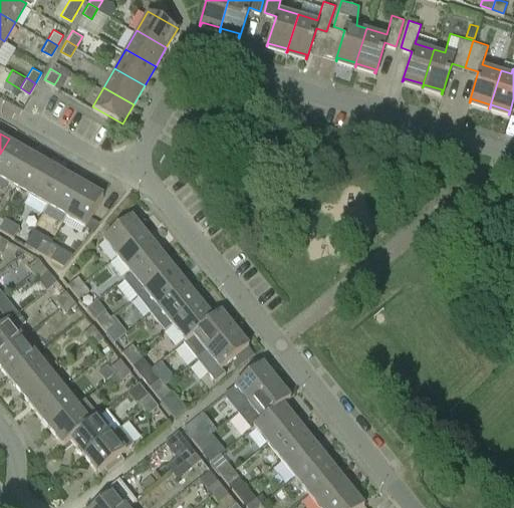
[(0,176),(9,181),(15,172),(27,150),(9,139),(0,154),(0,176)]
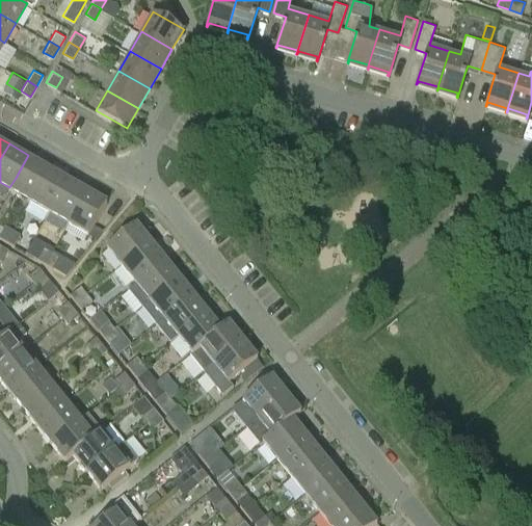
[(29,199),(42,178),(48,166),(28,155),(16,178),(9,187),(29,199)]
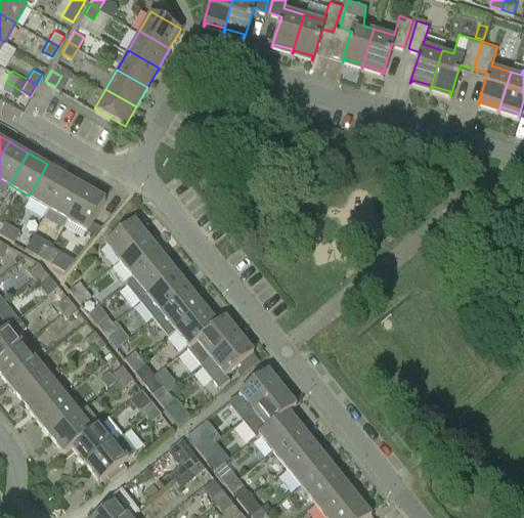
[(48,207),(66,175),(67,175),(47,164),(41,175),(29,196),(48,207)]
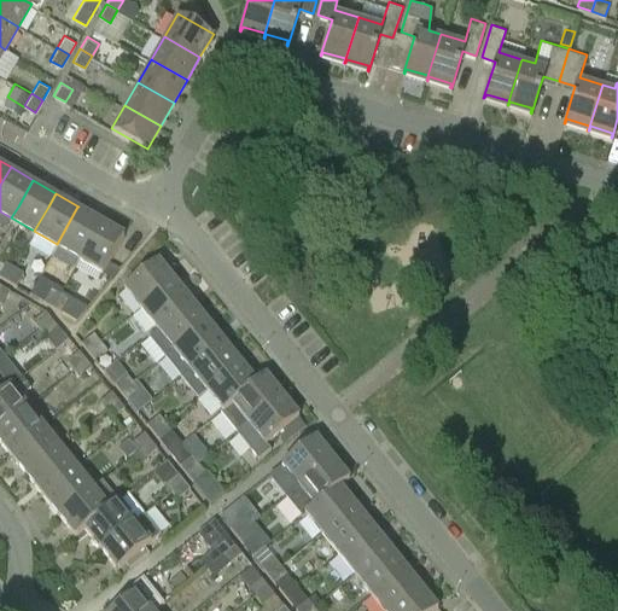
[(79,257),(100,219),(79,207),(77,207),(57,244),(79,257)]
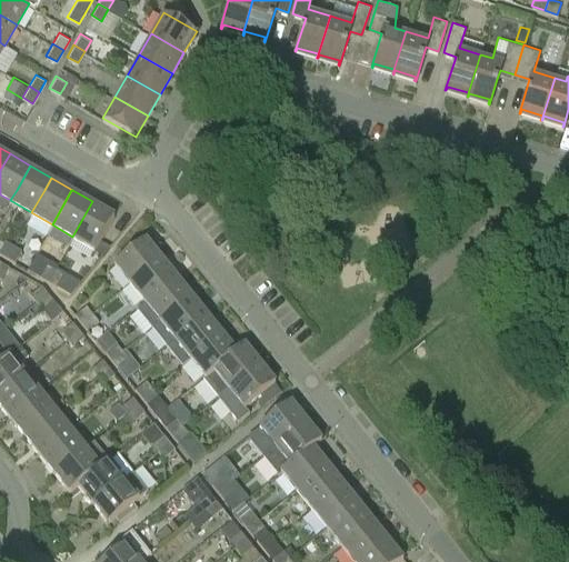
[(92,201),(72,237),(95,249),(115,213),(92,201)]
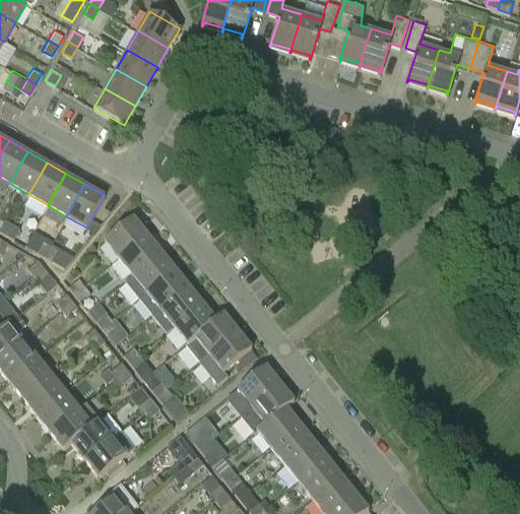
[(119,257),(147,234),(133,216),(105,239),(119,257)]
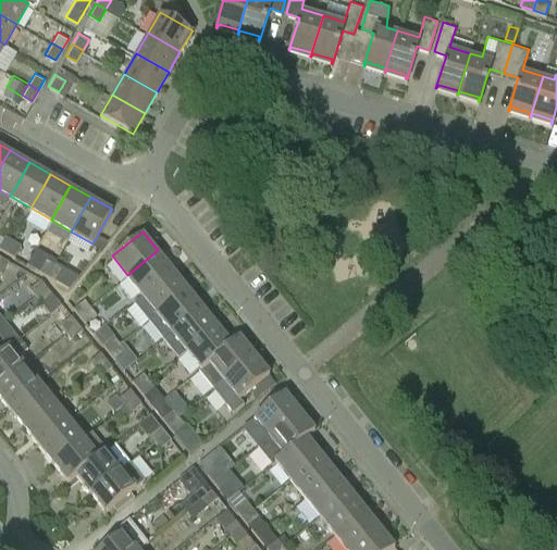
[(0,246),(7,249),(13,237),(5,233),(0,241),(0,246)]
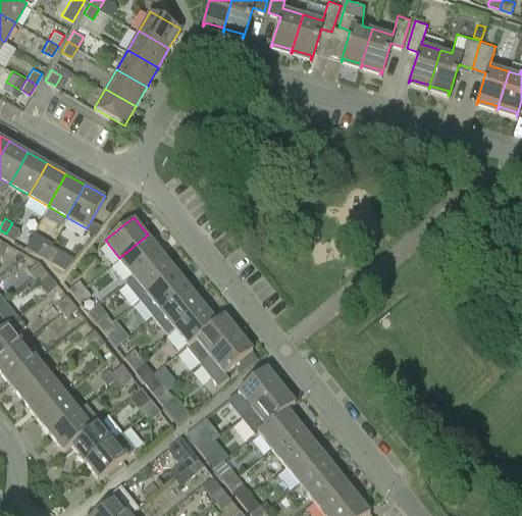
[(12,222),(6,234),(13,239),(20,227),(12,222)]
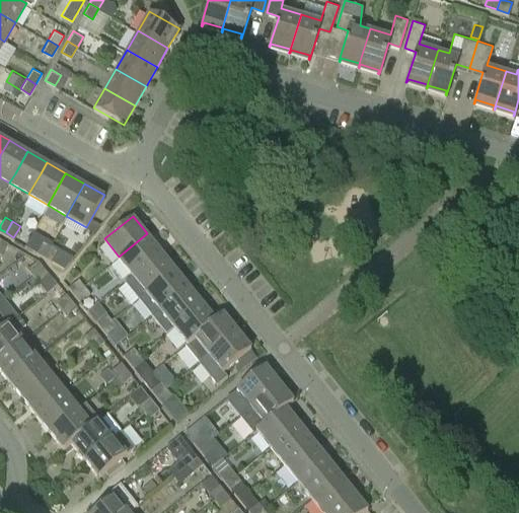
[(119,257),(132,273),(132,274),(160,250),(147,233),(119,257)]
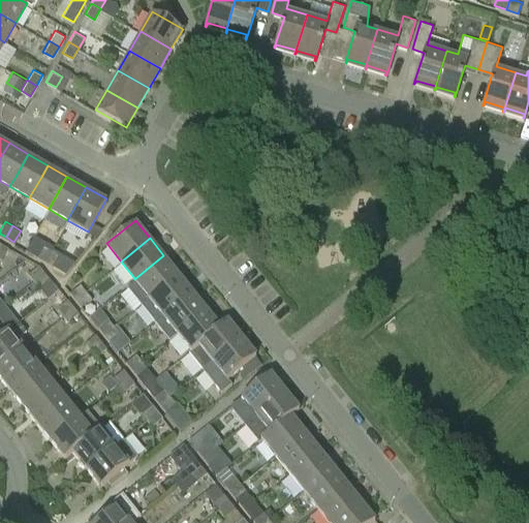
[(1,242),(0,243),(0,256),(2,257),(8,246),(1,242)]
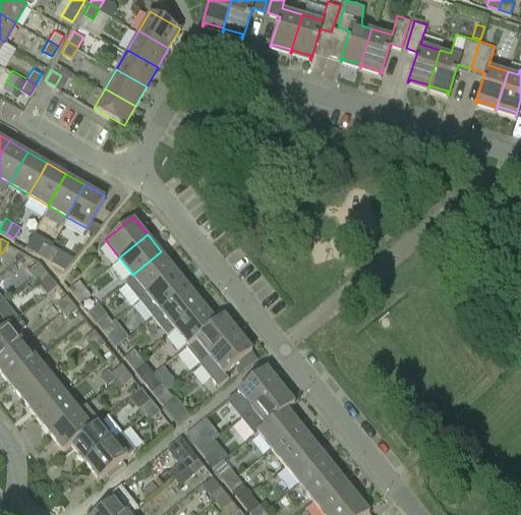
[(44,255),(51,244),(43,239),(37,251),(44,255)]
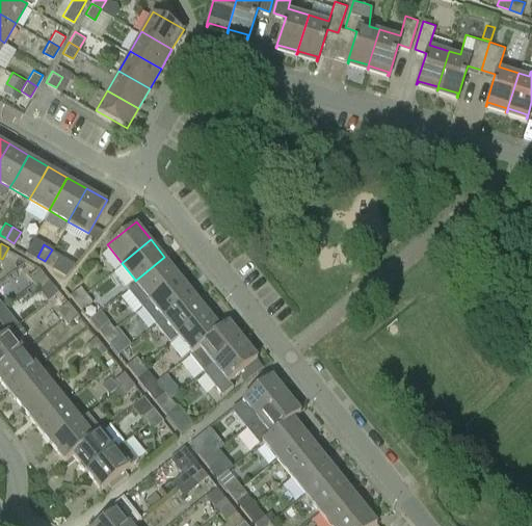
[(53,265),(59,254),(52,250),(45,261),(53,265)]
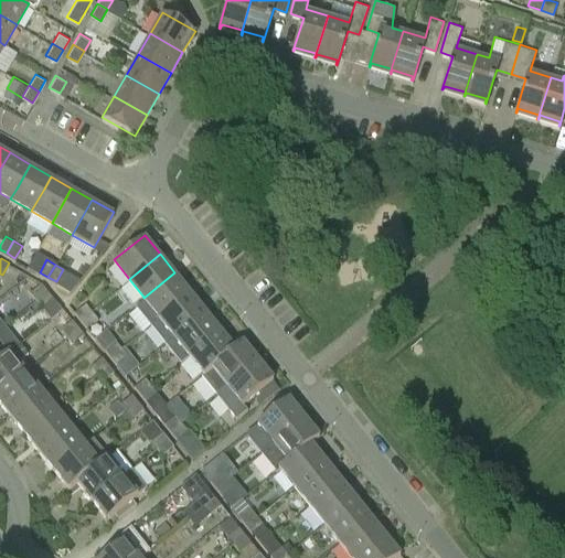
[(144,297),(135,304),(150,323),(190,291),(174,272),(144,298),(144,297)]
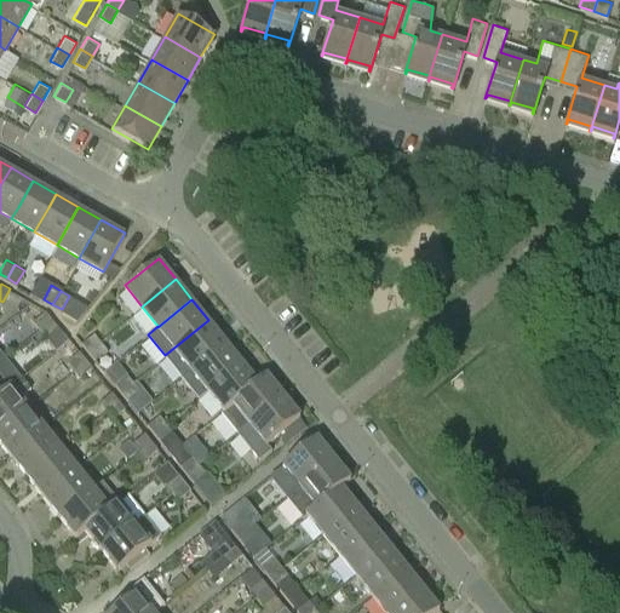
[(40,326),(52,316),(46,308),(33,318),(40,326)]
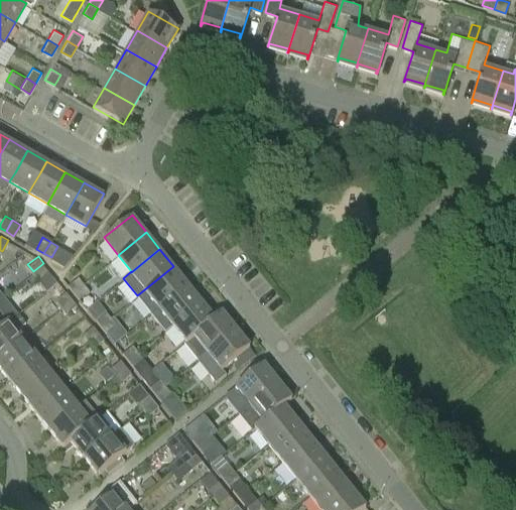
[(33,271),(46,288),(57,280),(48,270),(43,263),(33,271)]
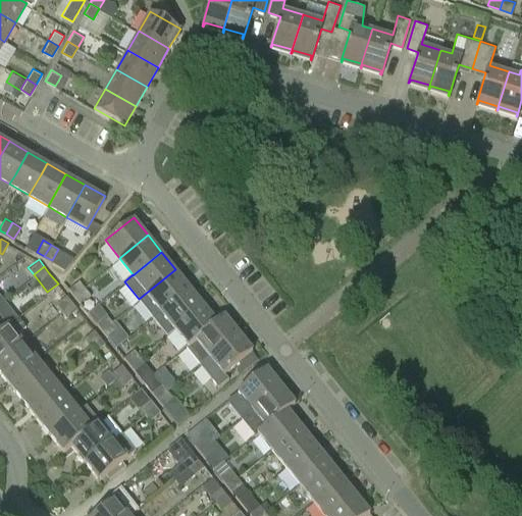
[(175,269),(139,299),(153,315),(189,287),(175,269)]
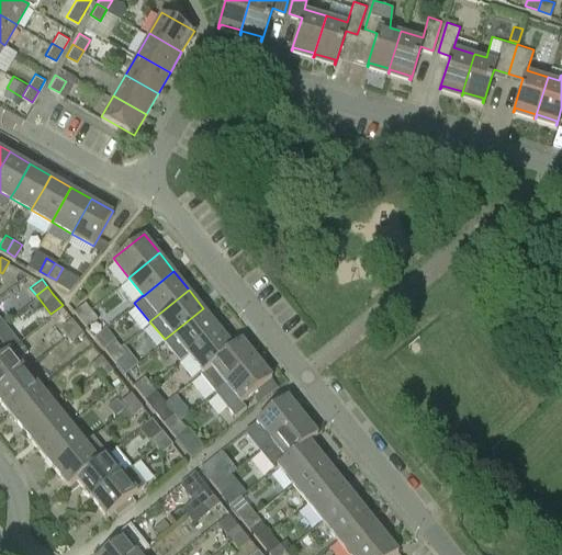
[(80,315),(91,306),(86,299),(75,308),(80,315)]
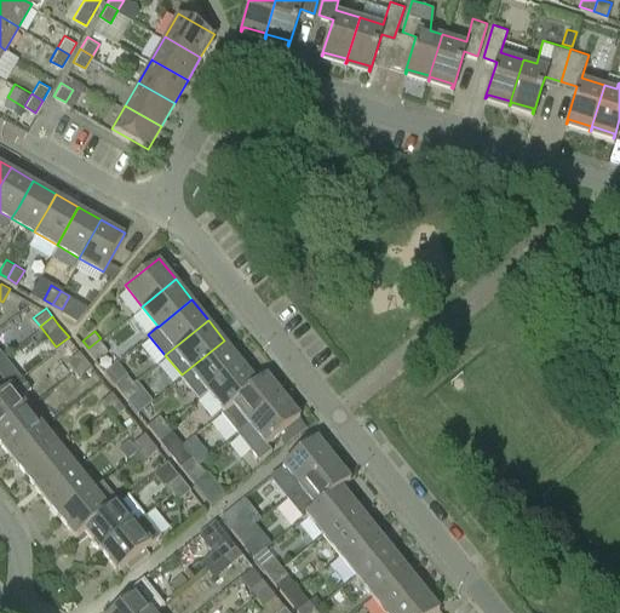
[(101,338),(89,348),(95,356),(107,347),(101,338)]
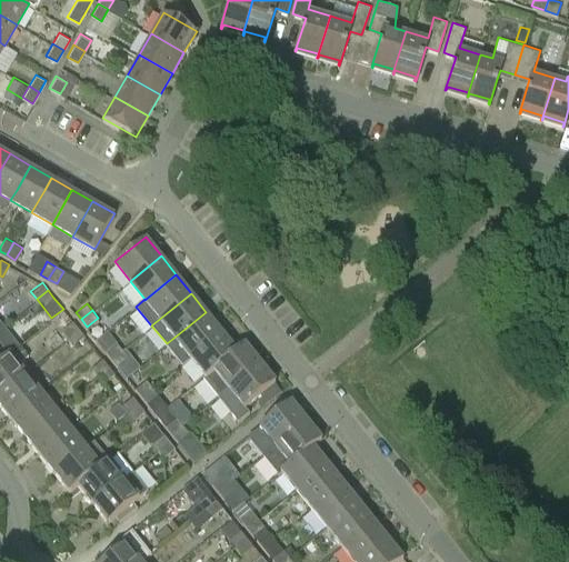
[(181,363),(188,358),(187,358),(221,331),(206,312),(167,343),(181,363)]
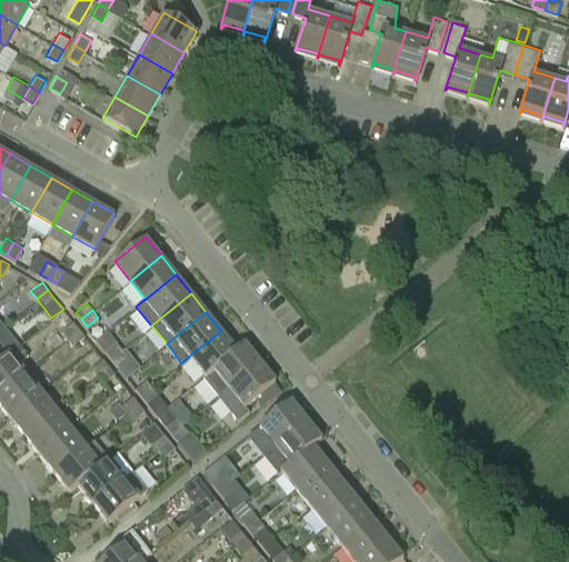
[(68,337),(79,328),(72,320),(61,329),(68,337)]
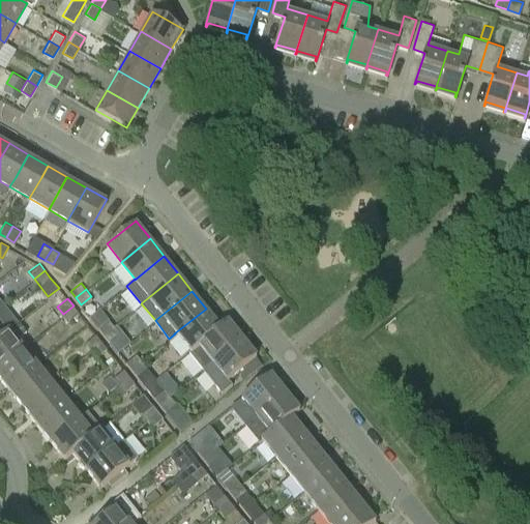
[(74,306),(63,314),(68,320),(79,312),(74,306)]
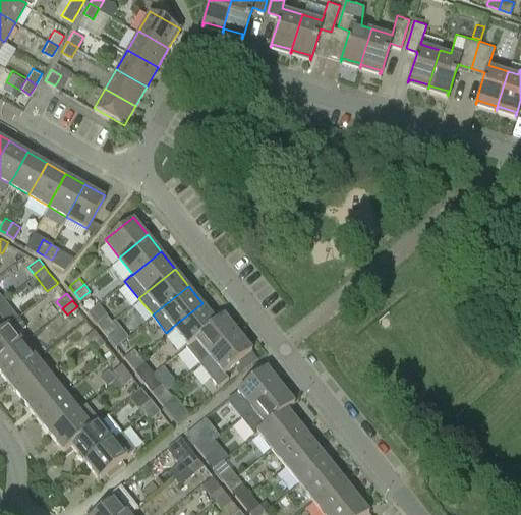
[(216,320),(203,303),(171,328),(172,328),(185,345),(216,320)]
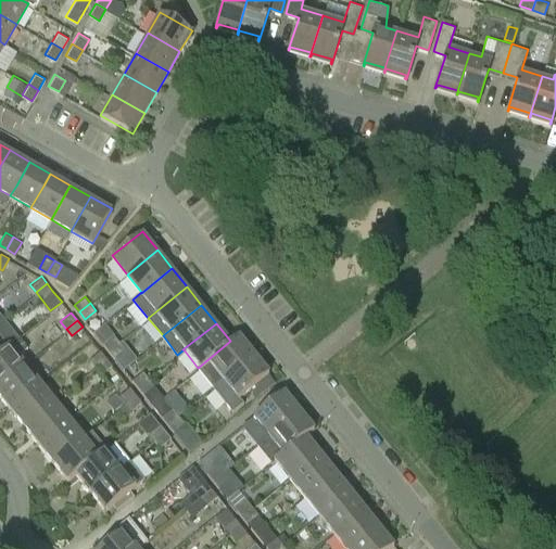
[(22,333),(20,330),(7,340),(0,331),(0,350),(1,350),(19,335),(22,333)]
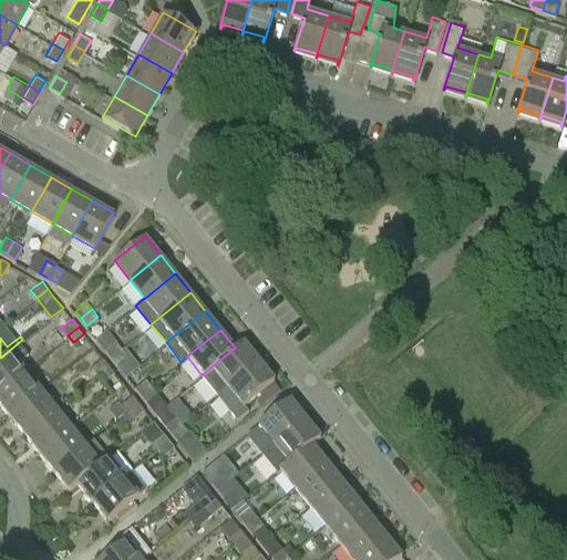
[(111,355),(122,346),(116,339),(105,348),(111,355)]
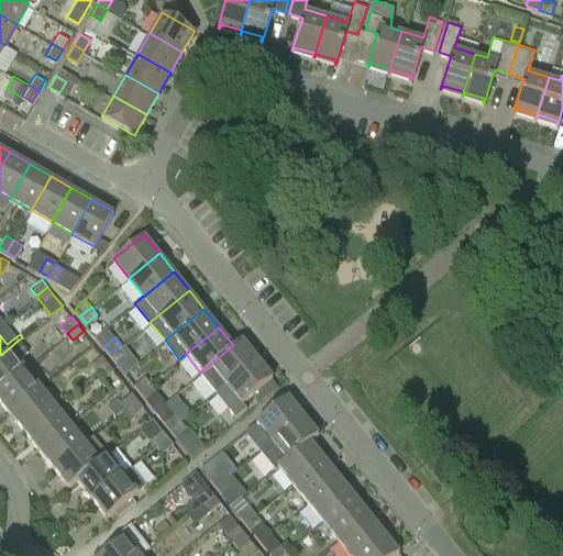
[(233,345),(200,373),(216,390),(257,357),(242,338),(233,345)]
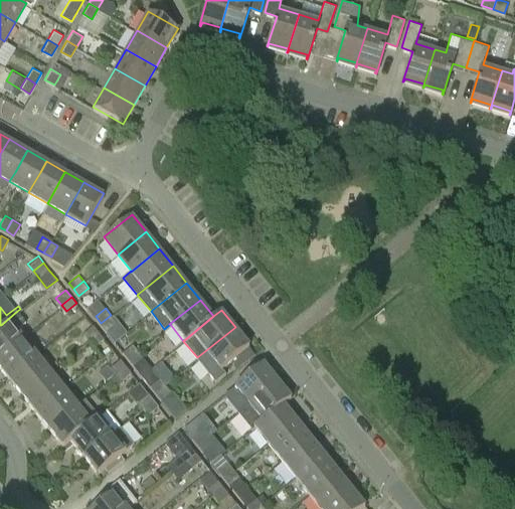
[(16,328),(25,321),(17,311),(1,325),(0,325),(0,353),(22,336),(16,328)]
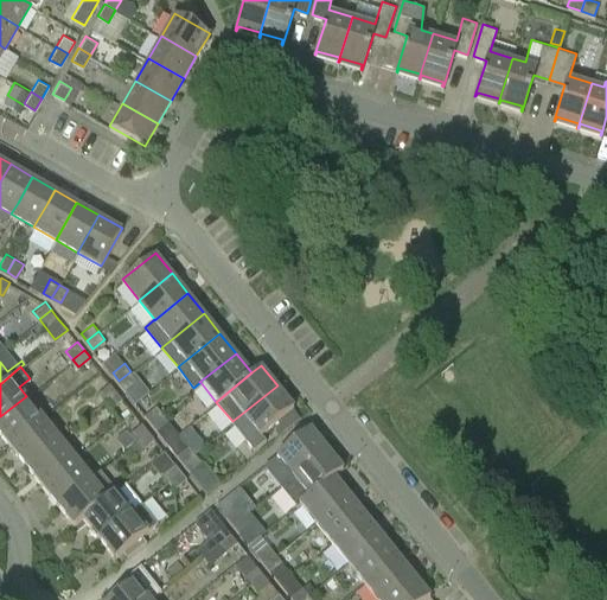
[(131,371),(119,381),(125,389),(136,380),(131,371)]
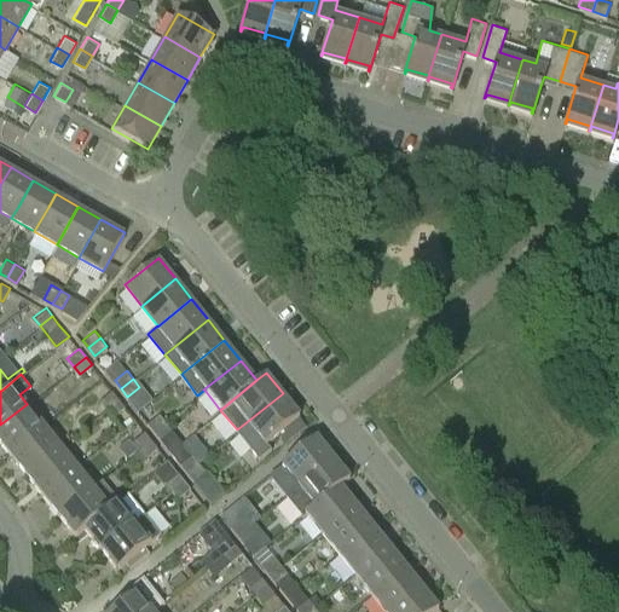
[(106,406),(119,397),(111,388),(99,398),(106,406)]
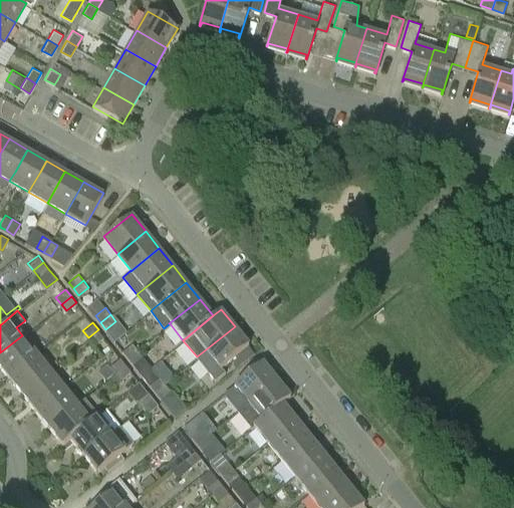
[(214,378),(224,370),(221,366),(241,349),(248,357),(253,352),(247,345),(249,343),(235,326),(197,356),(214,378)]
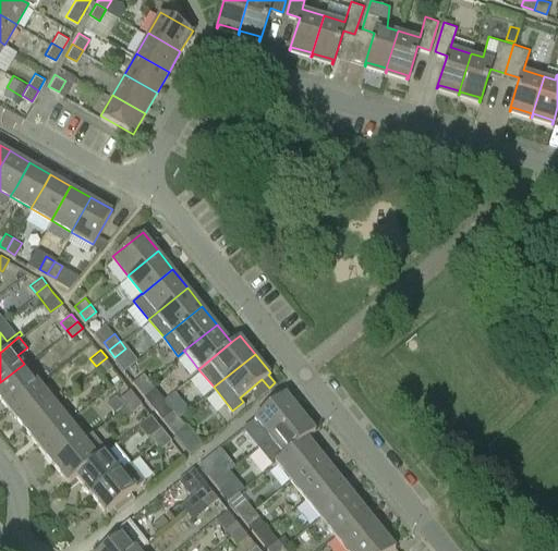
[(107,357),(96,366),(101,374),(112,365),(107,357)]
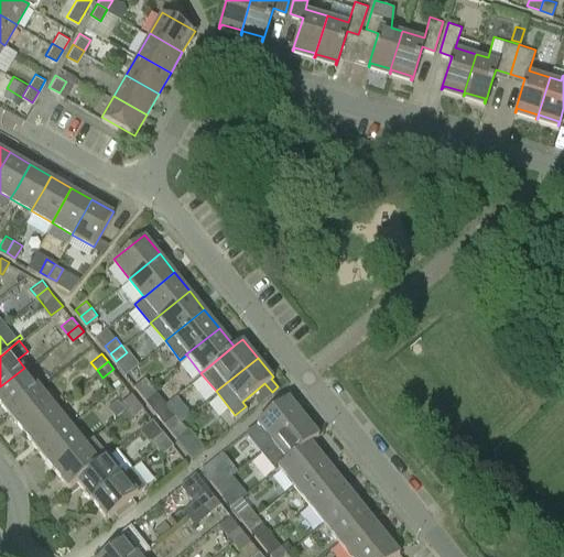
[(0,400),(9,411),(40,385),(24,368),(0,386),(0,400)]
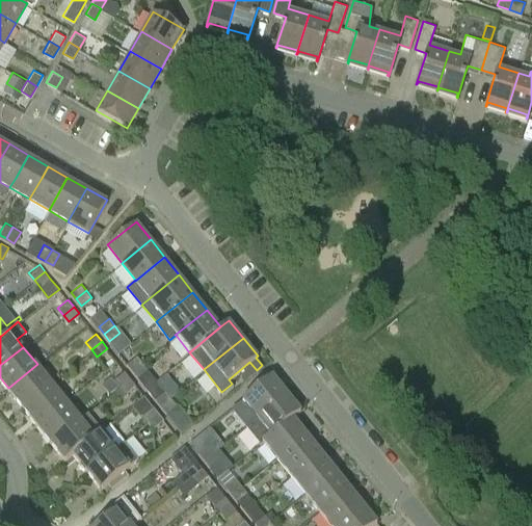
[(132,369),(142,361),(137,353),(127,362),(132,369)]
